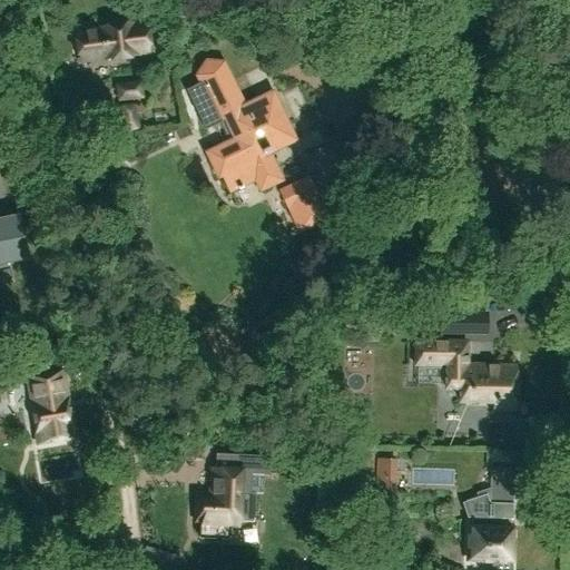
[(101,29),(77,31),(80,60),(104,58),(104,59),(137,55),(137,53),(150,52),(149,46),(151,45),(149,27),(147,27),(146,21),(101,27),(101,29)]
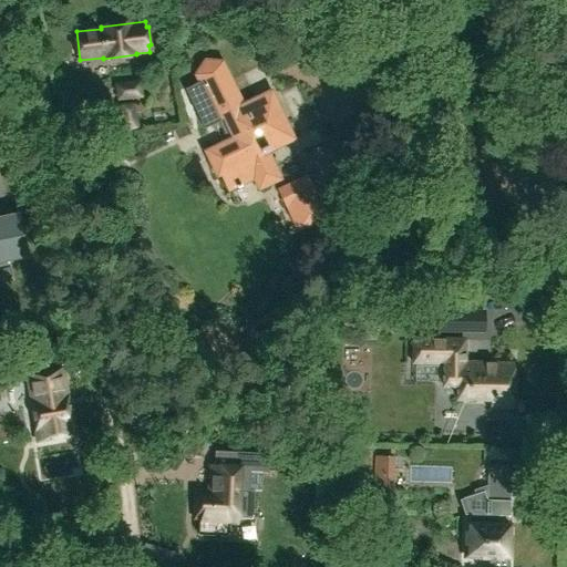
[(222,120),(229,137),(202,151),(215,178),(219,177),(227,193),(241,187),(241,185),(251,182),(257,191),(281,181),(267,148),(288,138),(267,96),(240,110),(219,66),(206,65),(196,81),(197,83),(185,90),(204,127),(218,121),(222,120)]
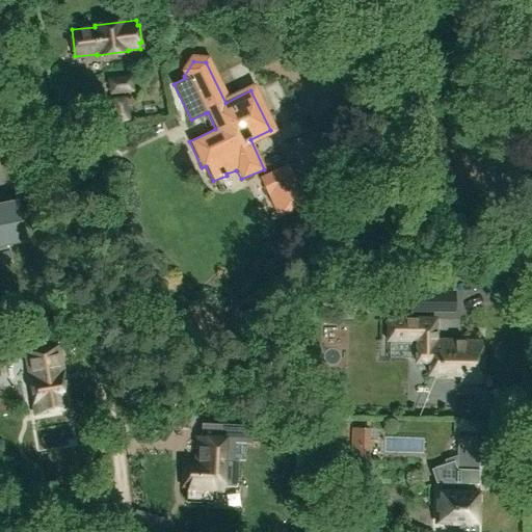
[(131,94),(129,78),(108,81),(110,97),(131,94)]
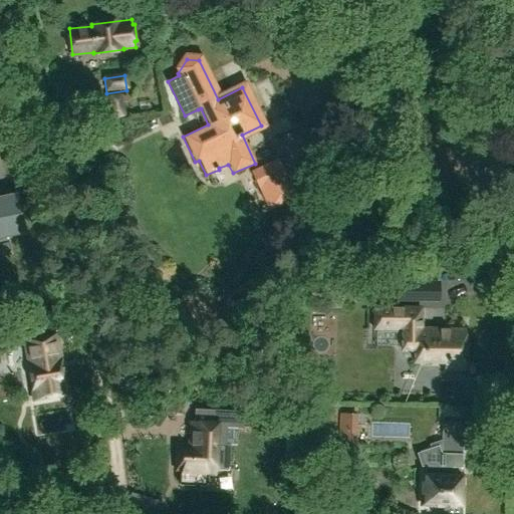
[(106,97),(108,118),(125,116),(124,102),(129,101),(127,94),(122,95),(120,93),(108,94),(106,97)]
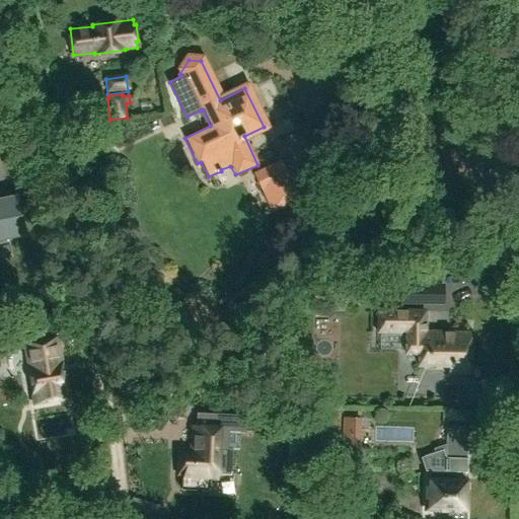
[(281,160),(253,173),(261,188),(262,188),(286,175),(287,174),(281,160)]
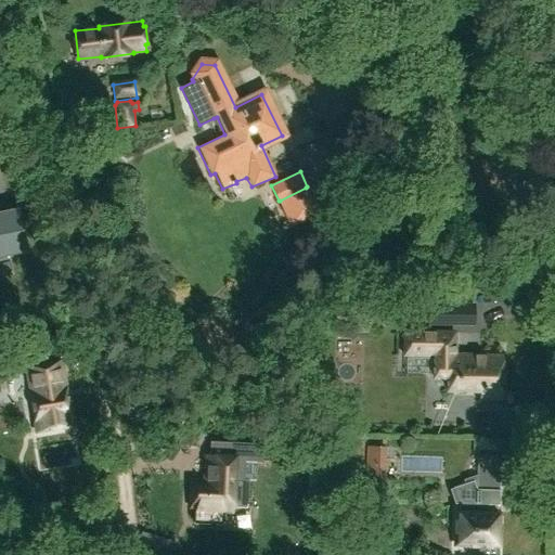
[(0,254),(22,250),(23,254),(27,253),(18,211),(0,215),(0,254)]
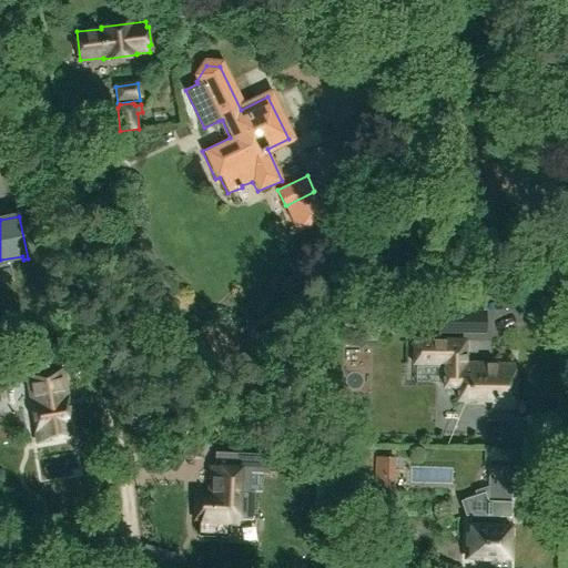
[(486,311),(437,311),(437,334),(486,334),(486,311)]
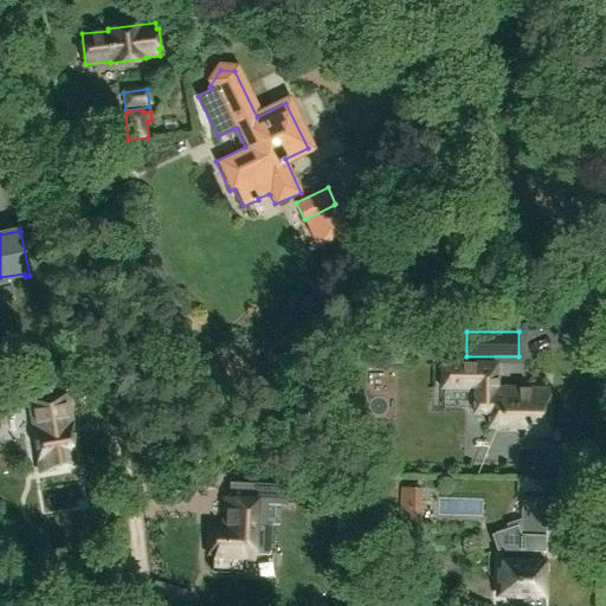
[(403,346),(366,346),(366,365),(403,365),(403,346)]
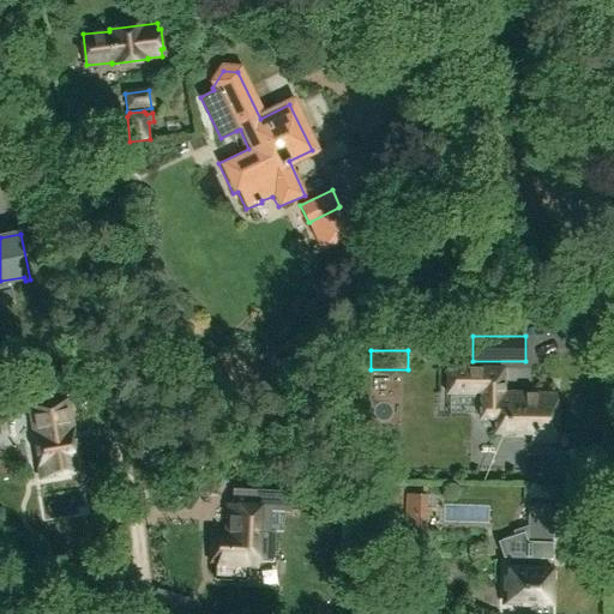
[(531,440),(553,440),(553,396),(498,395),(499,372),(451,371),(450,391),(477,392),(477,420),(494,420),(494,432),(500,432),(500,431),(522,431),(522,432),(531,432),(531,440)]
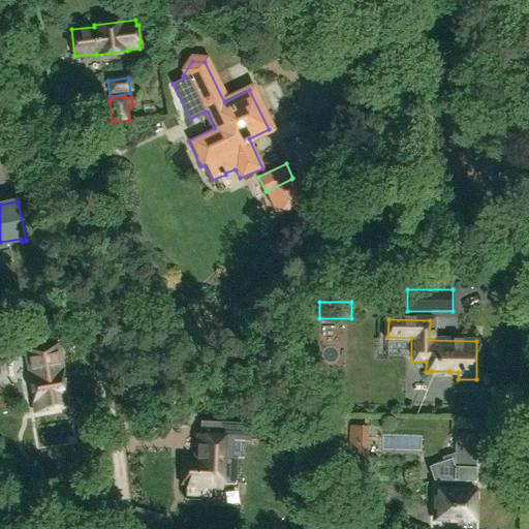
[(34,410),(66,405),(57,345),(26,350),(34,410)]
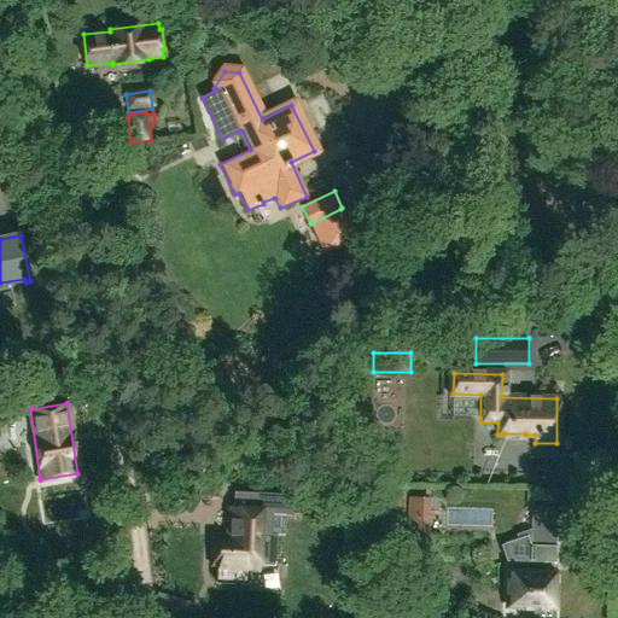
[(214,535),(213,564),(216,564),(215,583),(249,584),(250,570),(260,570),(260,565),(274,566),(275,535),(270,535),(261,534),(262,513),(272,513),(291,514),(292,495),(234,493),(233,507),(229,507),(229,524),(229,536),(214,535)]
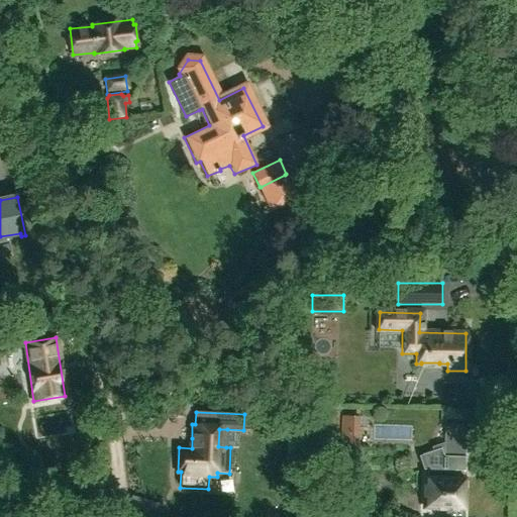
[(341,416),(340,430),(358,431),(359,417),(341,416)]
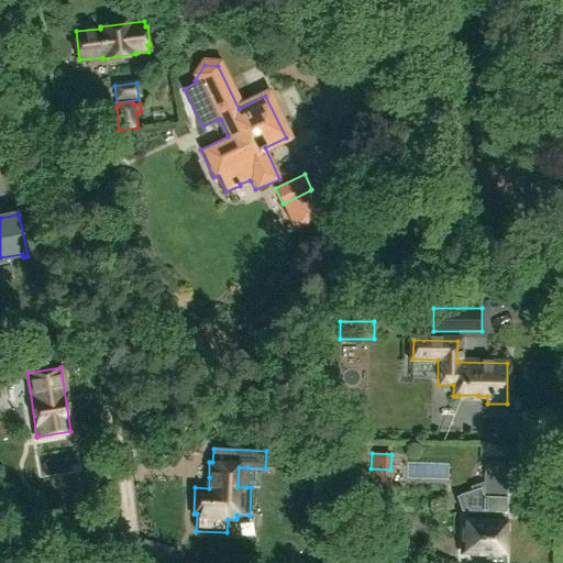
[(521,484),(525,460),(501,456),(499,482),(521,484)]
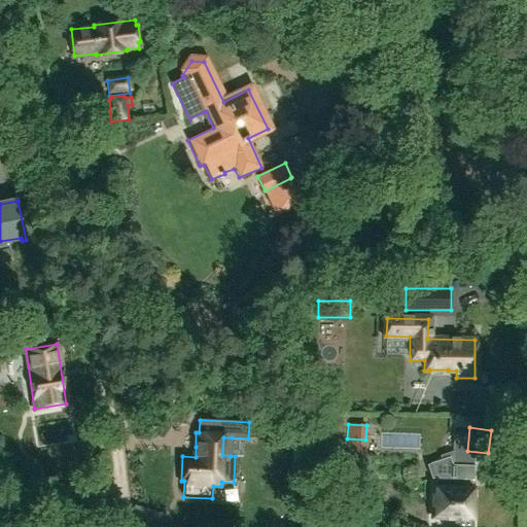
[(449,456),(425,464),(430,479),(435,479),(435,486),(432,486),(430,517),(456,518),(455,526),(470,526),(472,489),(461,488),(462,480),(472,481),(472,466),(453,465),(449,456)]
